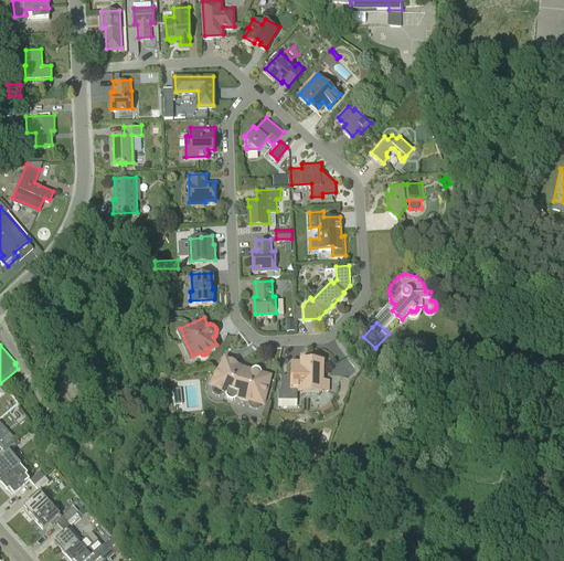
[(252,369),(247,368),(237,363),(226,358),(213,381),(227,389),(227,392),(229,394),(231,395),(233,397),(236,395),(238,393),(263,400),(269,373),(262,372),(262,370),(262,368),(259,367),(258,366),(256,366),(254,367),(253,368),(252,369)]
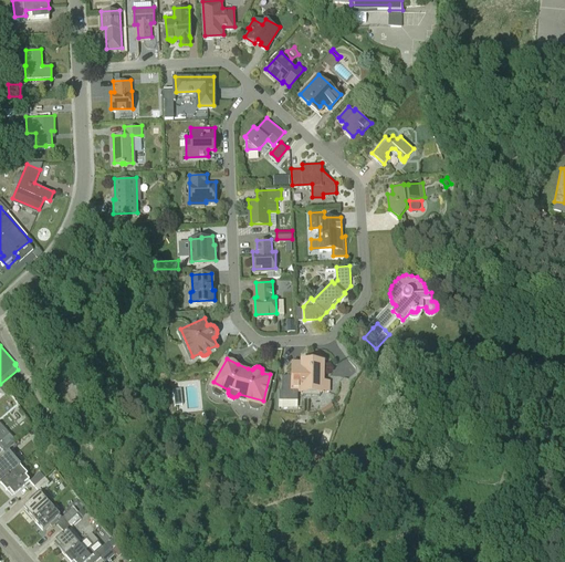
[(300,398),(300,387),(302,387),(302,389),(323,391),(323,388),(331,388),(331,378),(323,378),(323,372),(324,372),(324,358),(302,358),(302,362),(293,362),(293,374),(283,374),(283,388),(281,388),(281,398),(300,398)]
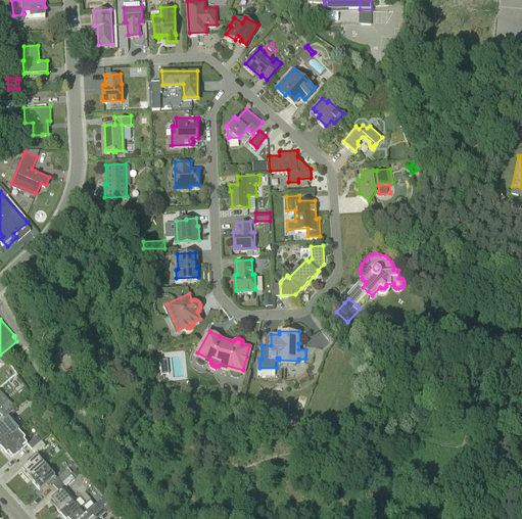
[(9,358),(5,352),(1,356),(5,362),(9,358)]
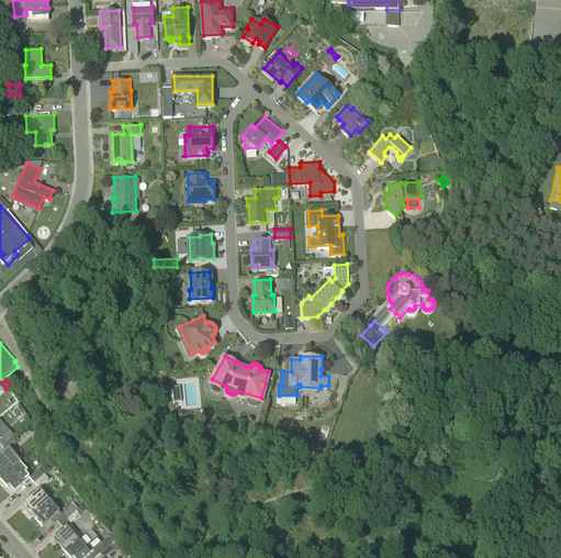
[(202,400),(201,391),(189,392),(189,401),(202,400)]
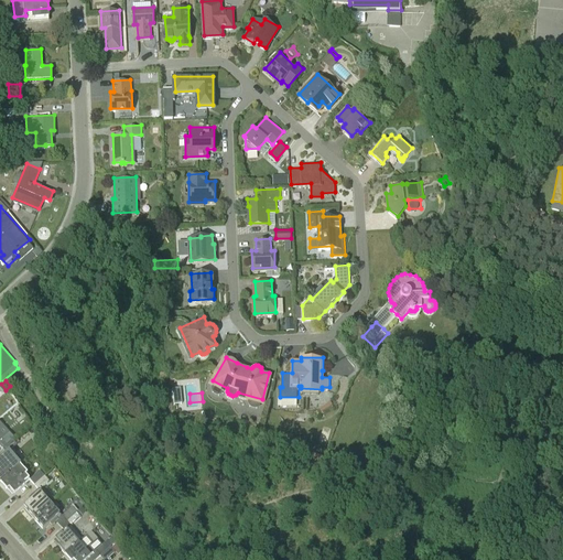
[(332,400),(321,407),(325,412),(335,406),(332,400)]
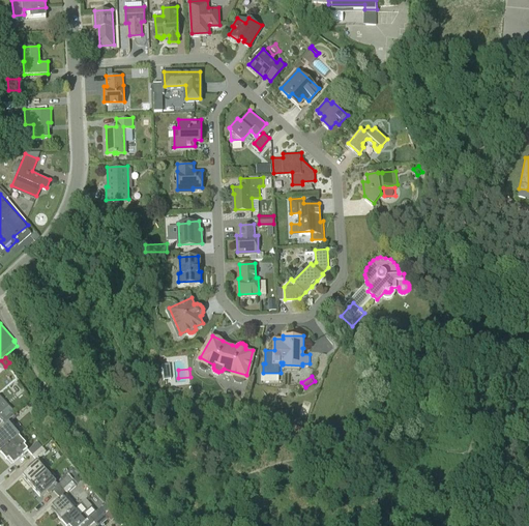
[(0,411),(0,415),(3,418),(11,410),(13,409),(11,406),(9,404),(5,407),(0,411)]
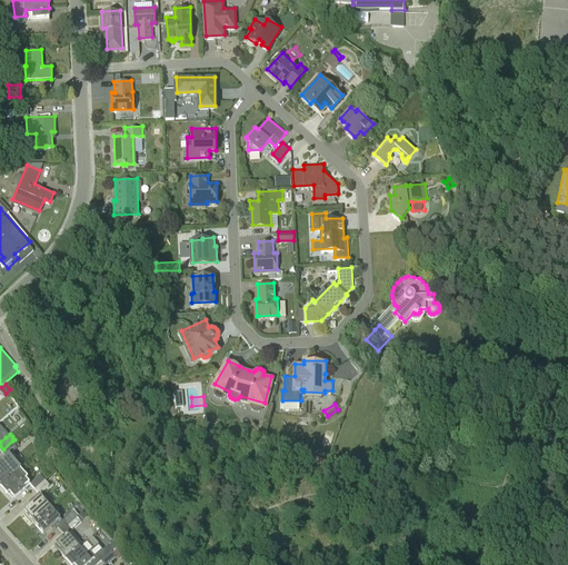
[(9,453),(17,446),(12,440),(3,449),(8,455),(9,453)]
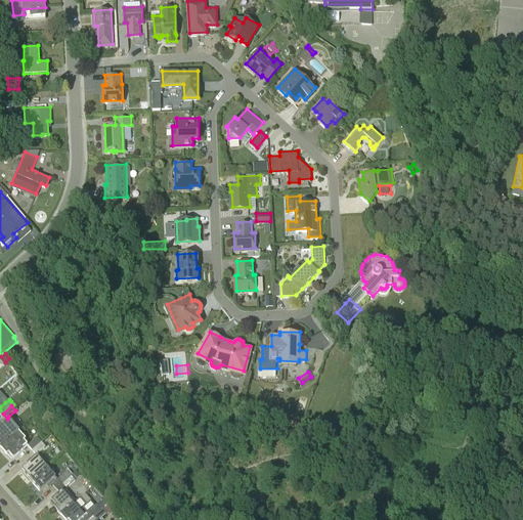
[(292,428),(294,419),(287,417),(285,426),(292,428)]
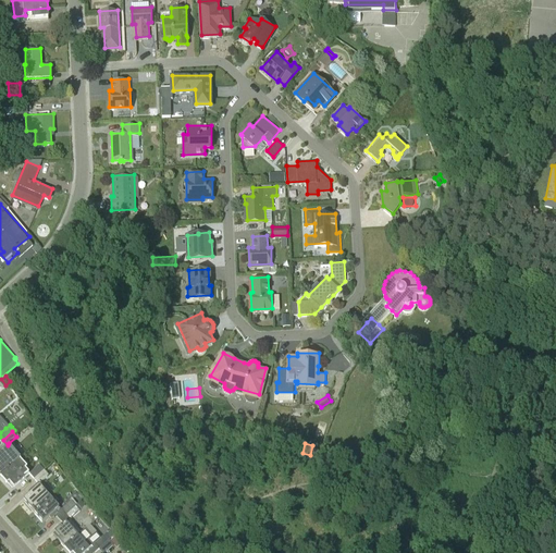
[(17,458),(9,449),(7,445),(0,451),(0,469),(2,472),(17,459),(17,458)]
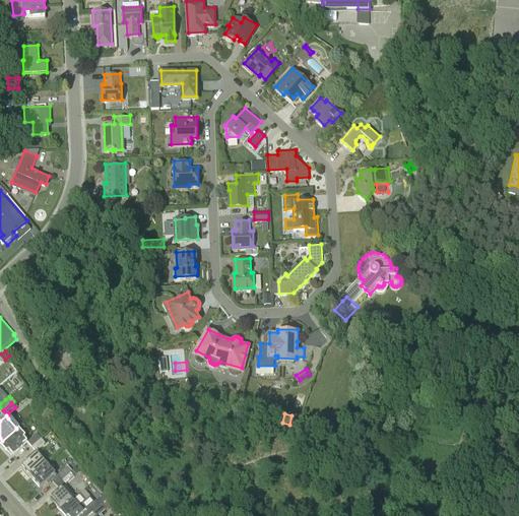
[(16,429),(2,441),(7,447),(9,445),(13,451),(26,440),(23,437),(25,434),(18,426),(16,428),(16,429)]
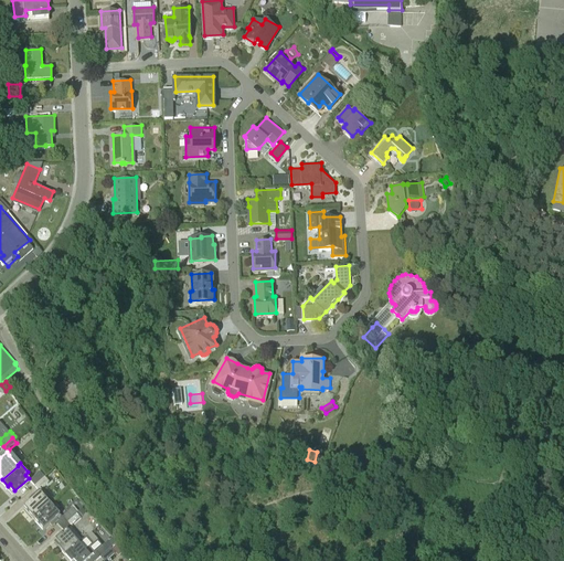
[(35,483),(45,474),(41,468),(30,478),(35,483)]
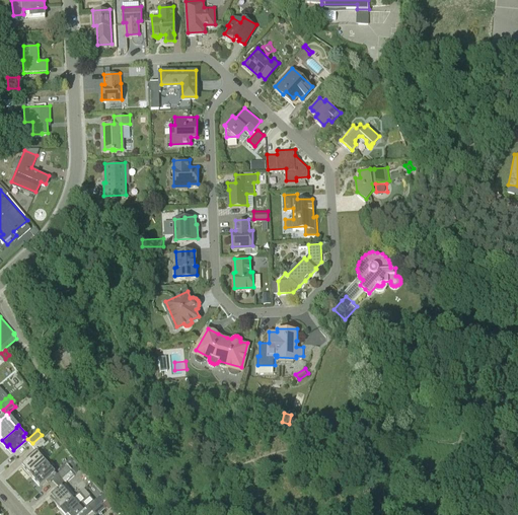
[(42,435),(32,443),(37,448),(46,439),(42,435)]
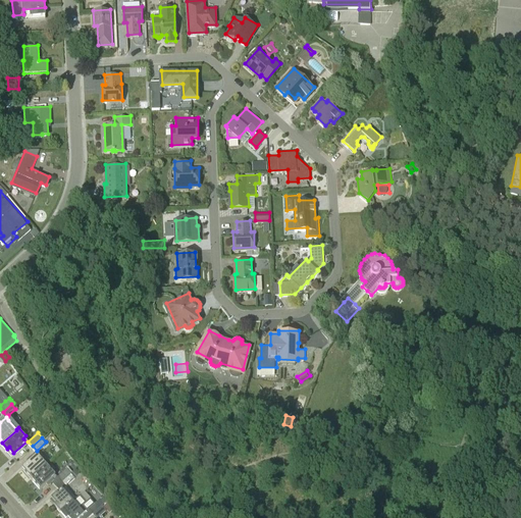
[(32,477),(47,463),(38,453),(21,466),(32,477)]
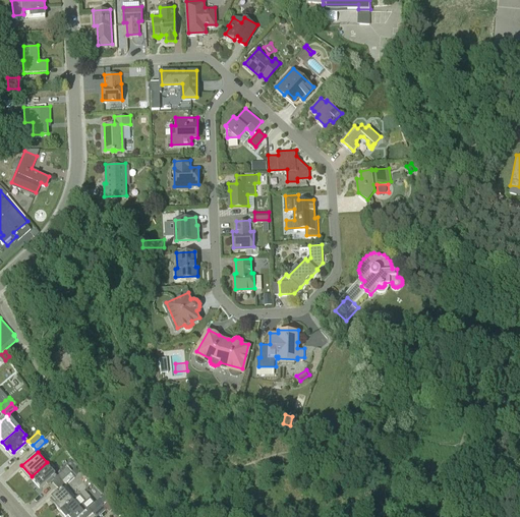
[(57,483),(71,470),(67,465),(58,473),(56,471),(56,472),(47,462),(32,476),(40,485),(47,480),(49,482),(53,478),(57,483)]
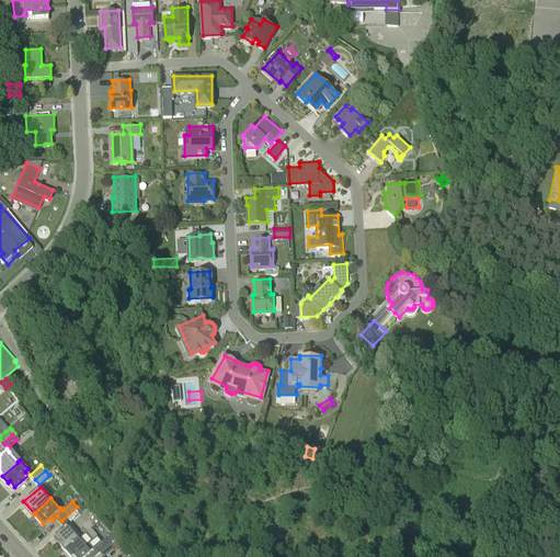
[(82,501),(79,504),(77,507),(81,510),(87,506),(82,501)]
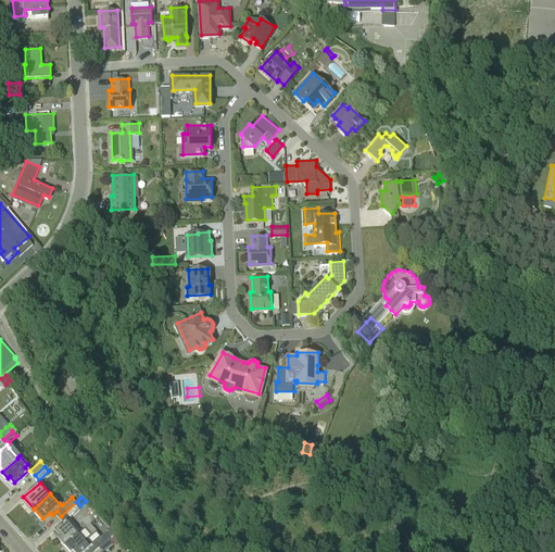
[(65,543),(78,531),(66,519),(80,506),(76,502),(61,516),(64,521),(55,528),(61,535),(60,536),(65,543)]
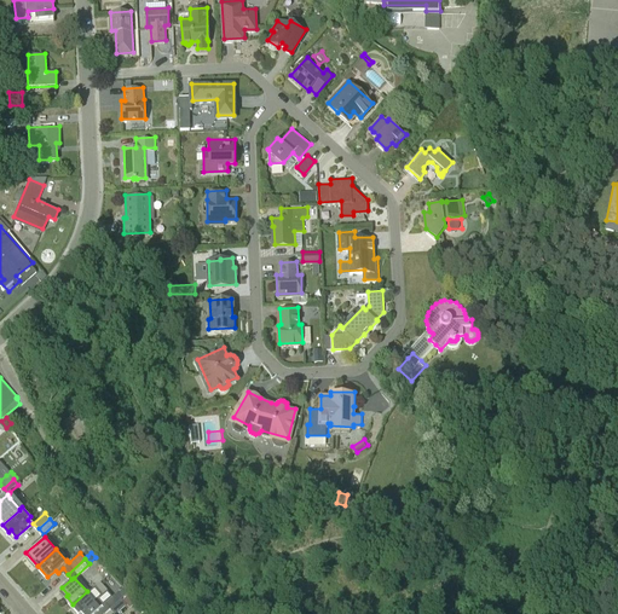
[(113,572),(105,578),(111,588),(120,581),(113,572)]
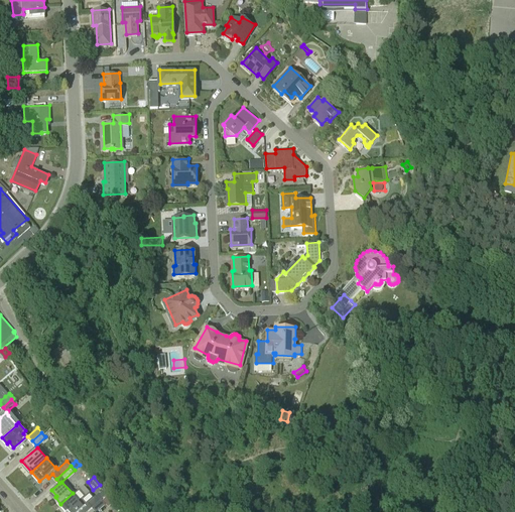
[(75,511),(87,501),(83,497),(87,494),(81,487),(73,493),(60,504),(67,510),(68,508),(71,511),(75,511)]
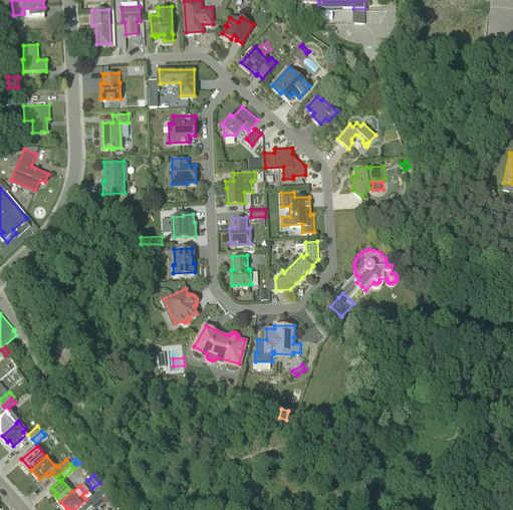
[(92,503),(101,495),(97,491),(88,499),(92,503)]
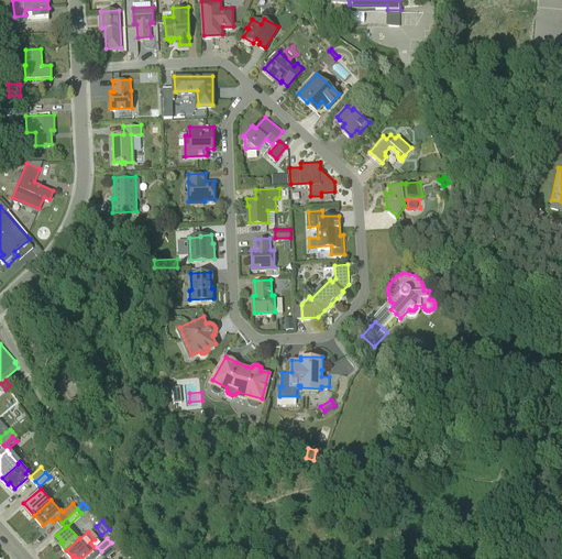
[(119,550),(124,545),(118,538),(112,543),(119,550)]
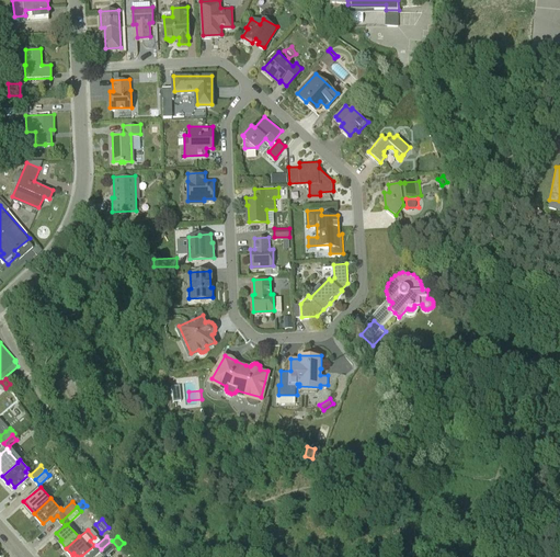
[(111,541),(101,549),(104,554),(114,545),(111,541)]
